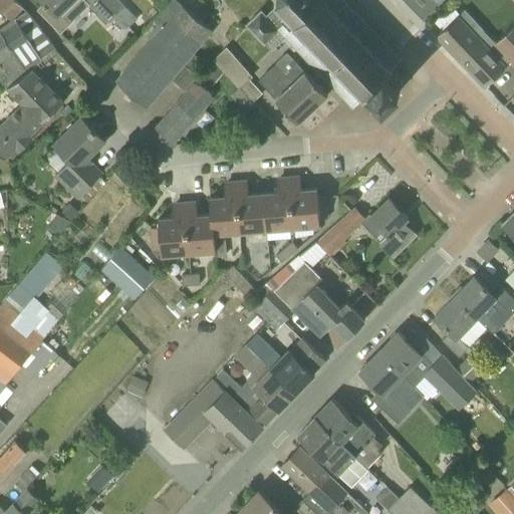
[(16,0),(0,0),(0,9),(11,20),(23,7),(16,0)]
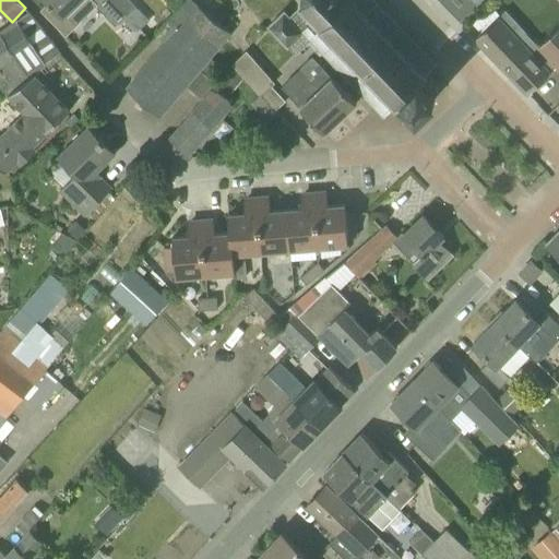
[(85,10),(94,1),(92,0),(46,0),(49,2),(40,10),(66,36),(87,15),(85,10)]
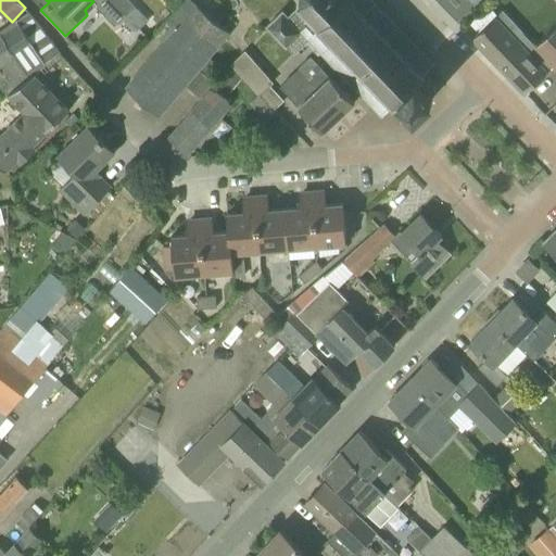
[(110,0),(101,0),(97,4),(97,5),(115,25),(126,15),(110,0)]
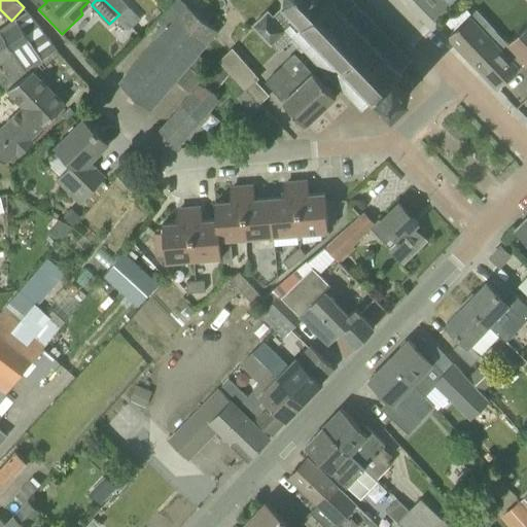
[(104,0),(119,14),(133,28),(141,20),(128,6),(129,5),(124,0),(104,0)]
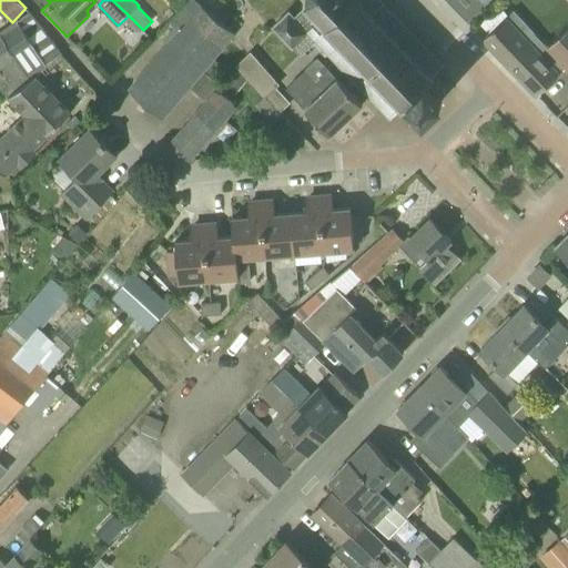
[(169,42),(129,90),(162,119),(190,87),(205,100),(217,84),(203,71),(235,34),(194,0),(191,0),(170,24),(174,28),(165,39),(169,42)]
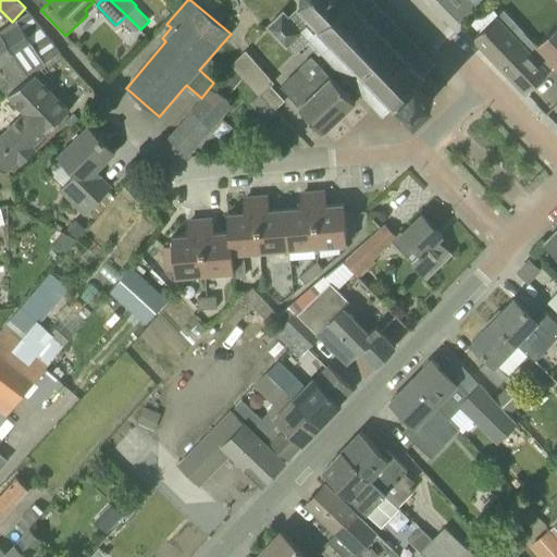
[(398,25),(387,15),(390,13),(387,11),(386,13),(375,2),(376,1),(375,0),(373,0),(298,0),(298,7),(288,16),(283,11),(267,27),(286,48),(287,47),(295,54),(307,44),(319,56),(320,54),(321,54),(322,53),(332,64),(331,65),(333,67),(334,66),(344,76),(343,78),(345,79),(346,78),(357,89),(355,90),(357,93),(358,91),(369,102),(367,103),(369,104),(370,103),(381,114),(379,115),(381,118),(382,116),(384,118),(385,116),(384,114),(392,108),(401,118),(410,110),(416,115),(434,99),(428,93),(436,85),(426,74),(434,67),(435,69),(437,66),(436,65),(437,64),(435,62),(434,63),(424,52),(425,51),(423,49),(422,50),(411,40),(413,39),(411,37),(410,38),(399,27),(401,26),(399,24),(398,25)]
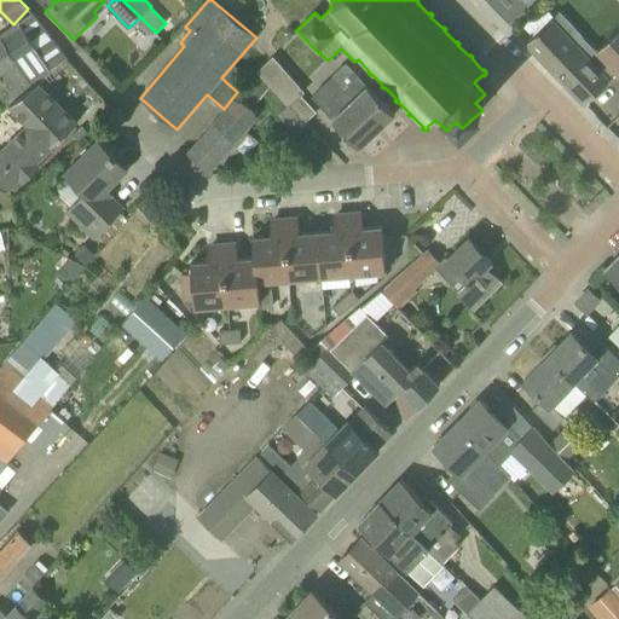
[(525,44),(553,73),(586,40),(582,36),(583,35),(560,11),(525,44)]
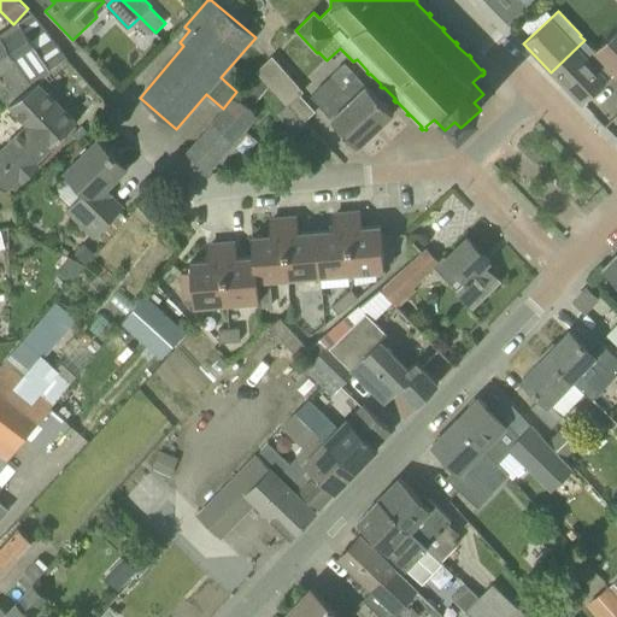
[(0,36),(0,37),(33,88),(36,84),(68,59),(31,13),(0,36)]
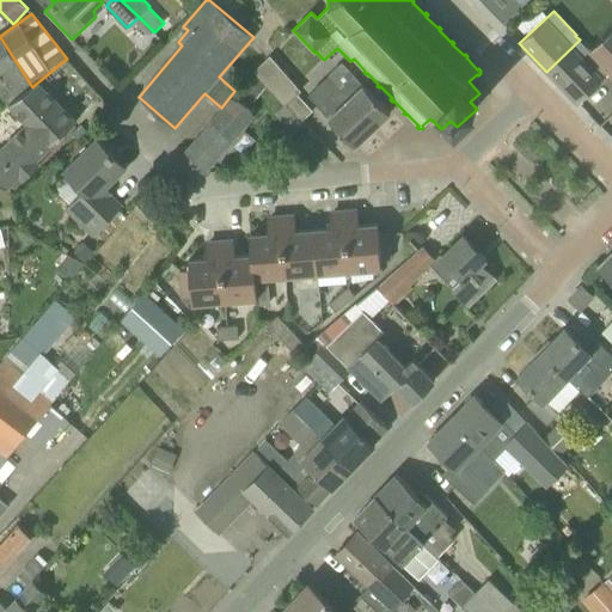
[(610,73),(611,74),(611,29),(589,50),(610,73)]
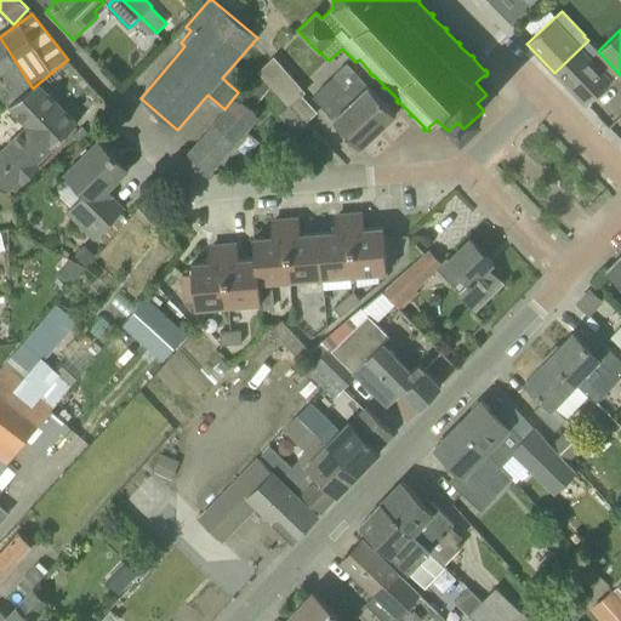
[(0,98),(9,108),(10,107),(33,89),(0,38),(0,98)]
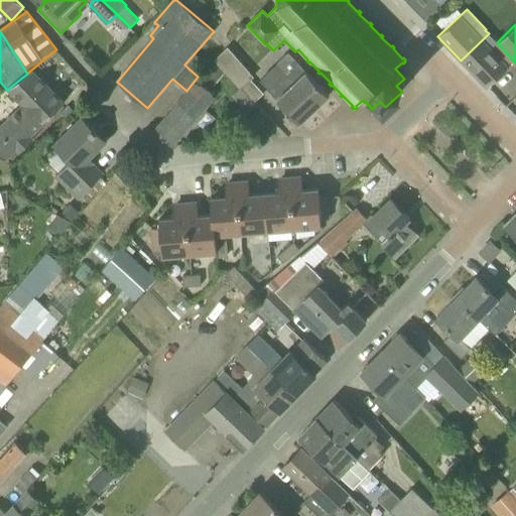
[(514,61),(497,42),(489,33),(461,60),(487,88),(514,61)]
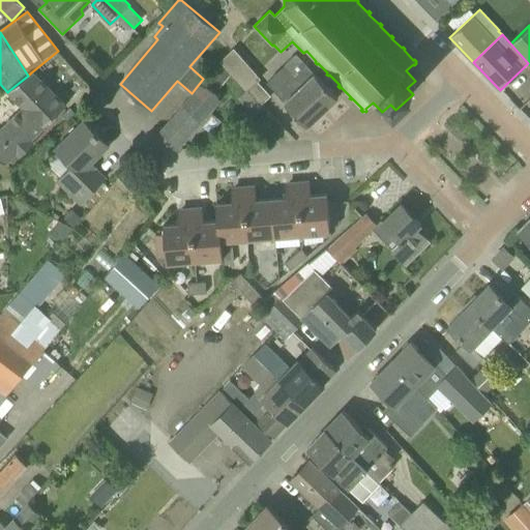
[(246,90),(261,106),(270,96),(257,82),(260,79),(234,49),(221,62),(231,74),(246,90)]
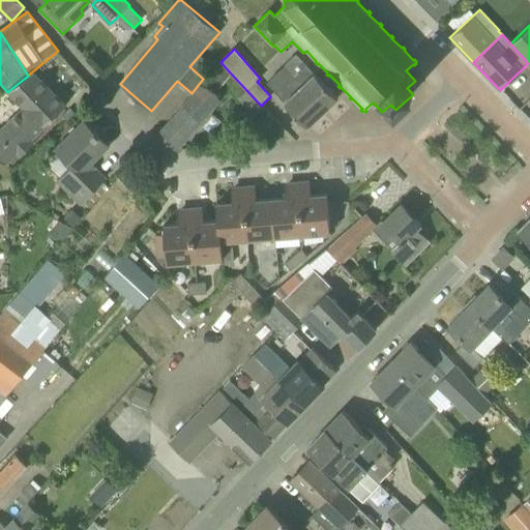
[(339,97),(296,54),(267,83),(281,96),(281,97),(308,126),(339,97)]
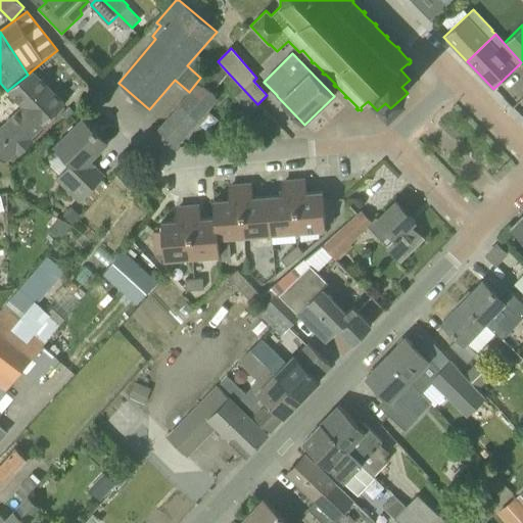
[(210,92),(228,73),(218,61),(155,134),(173,147),(216,97),(210,92)]
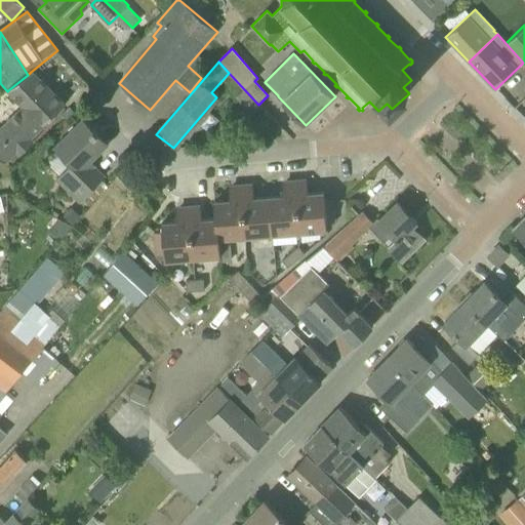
[(43,124),(49,119),(36,105),(49,91),(31,74),(32,72),(31,72),(28,75),(8,90),(25,107),(0,129),(0,157),(4,162),(17,150),(21,153),(32,142),(29,138),(43,124)]
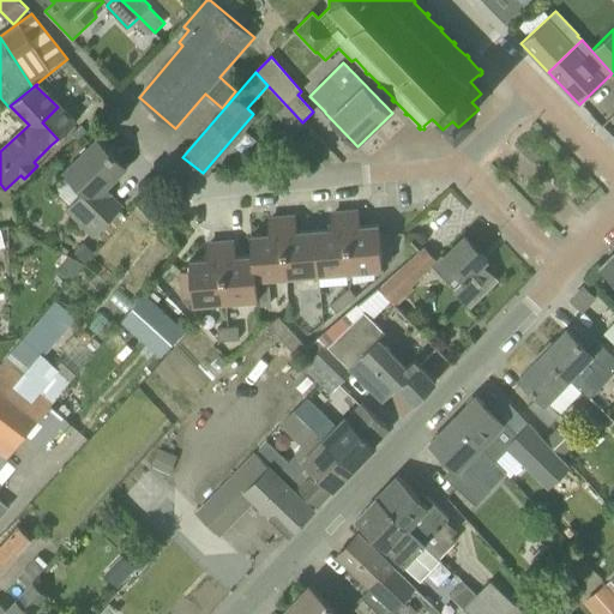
[(309,131),(302,122),(286,104),(276,114),(300,139),(298,142),(313,158),(327,146),(311,128),(309,131)]
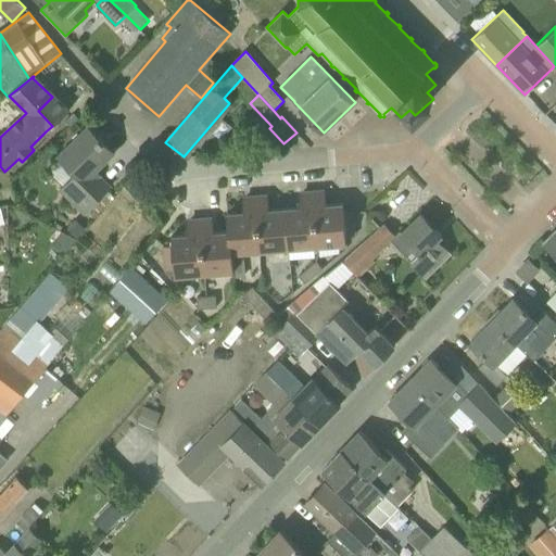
[(67,110),(52,97),(38,111),(52,126),(70,110),(68,109),(67,110)]
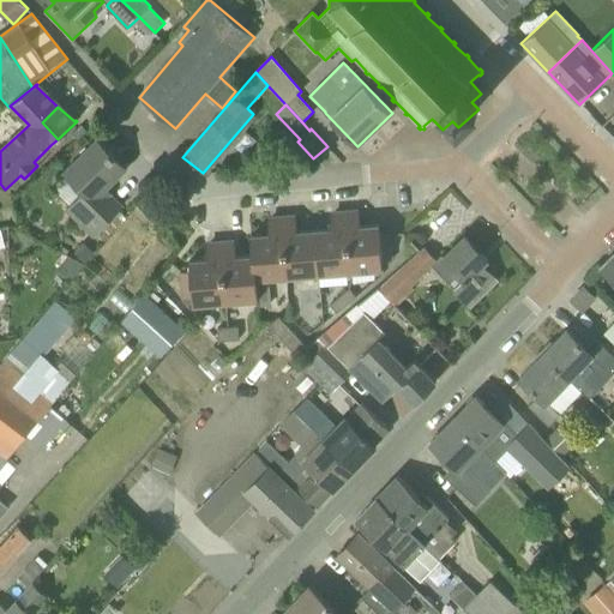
[(64,175),(66,178),(82,193),(67,209),(94,234),(121,205),(121,204),(118,208),(106,197),(109,193),(104,190),(122,172),(112,161),(114,158),(97,140),(64,175)]
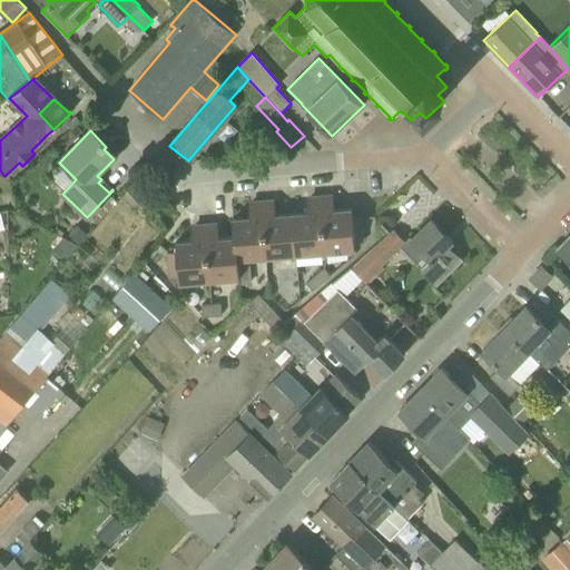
[(251,266),(238,267),(238,259),(355,249),(354,243),(364,242),(362,218),(352,219),(352,209),(334,210),(333,198),(307,200),(308,213),(276,215),(275,203),(249,205),(249,217),(233,219),(234,237),(218,238),(217,226),(192,228),(193,241),(176,243),(176,252),(167,253),(169,276),(178,276),(178,283),(239,278),(239,285),(252,284),(251,266)]
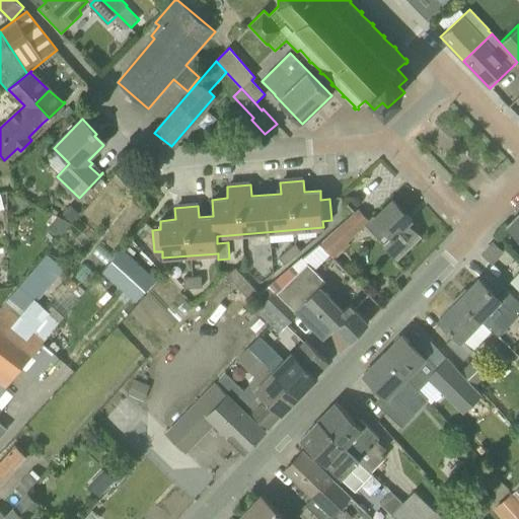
[(392,200),(374,218),(391,237),(381,246),(395,262),(420,237),(409,225),(413,220),(392,200)]
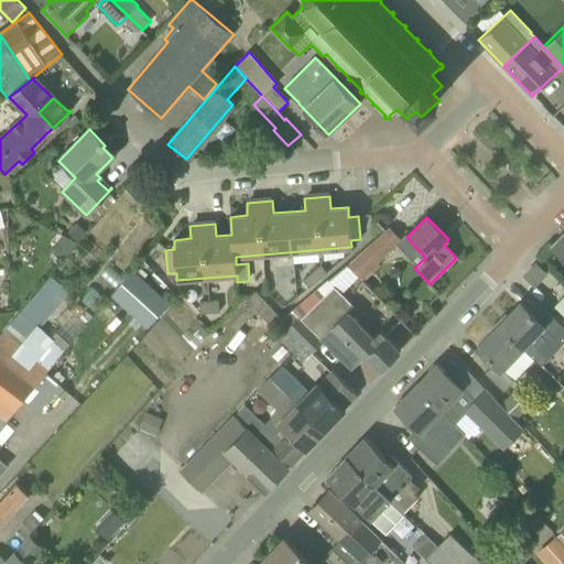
[(390,228),(386,232),(353,260),(348,264),(362,281),(379,266),(375,260),(400,239),(390,228)]
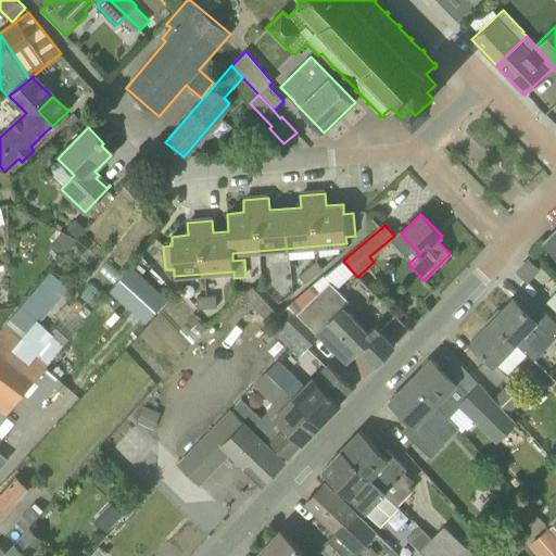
[(555,227),(543,240),(555,252),(555,227)]
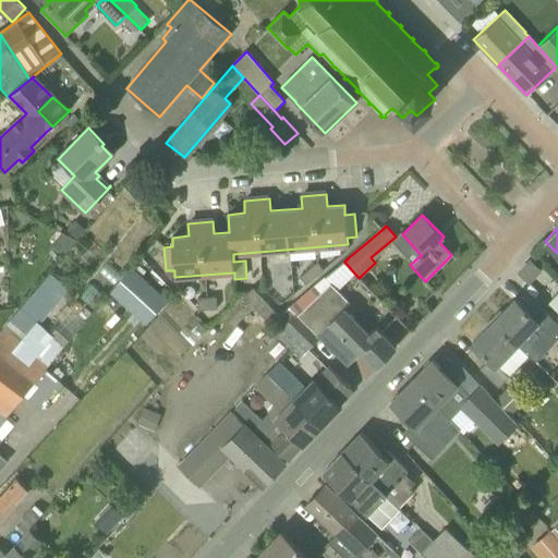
[(529,281),(540,270),(530,261),(519,273),(529,281)]
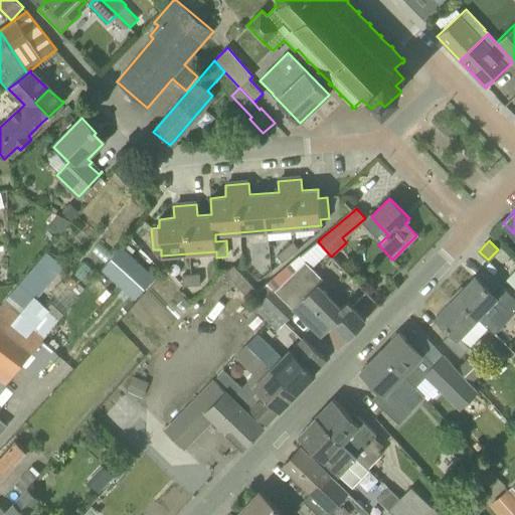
[(277,256),(282,263),(298,249),(292,242),(277,256)]
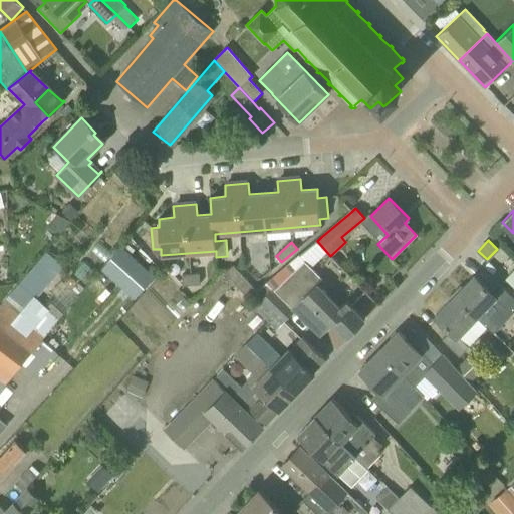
[(304,261),(295,269),(274,290),(320,336),(334,323),(346,337),(365,319),(347,301),(340,307),(317,284),(317,273),(304,261)]
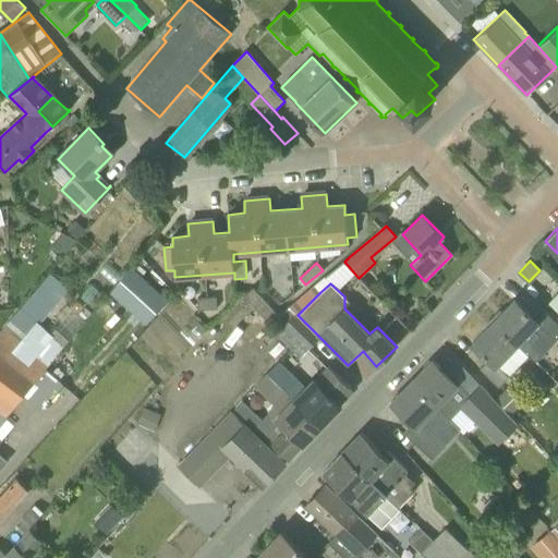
[(244,296),(269,323),(278,316),(254,290),(244,296)]
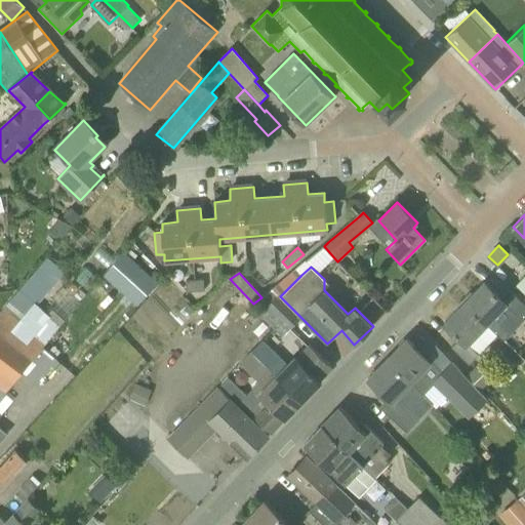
[(186,282),(187,292),(204,291),(203,280),(186,282)]
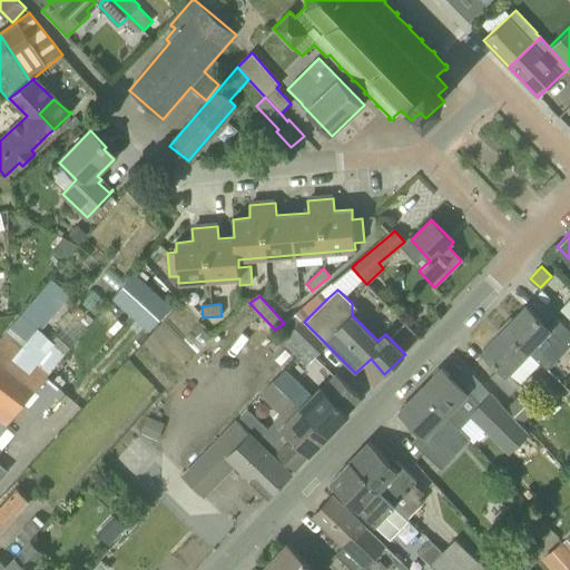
[(504,328),(529,352),(540,363),(569,331),(569,330),(552,313),(542,322),(526,306),(504,328)]
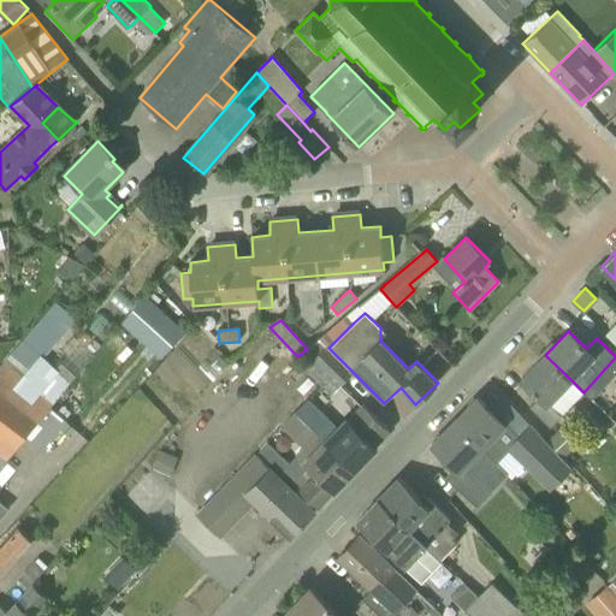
[(22,339),(0,365),(0,434),(1,436),(0,437),(0,467),(15,448),(25,436),(49,407),(52,404),(12,371),(33,348),(22,339)]
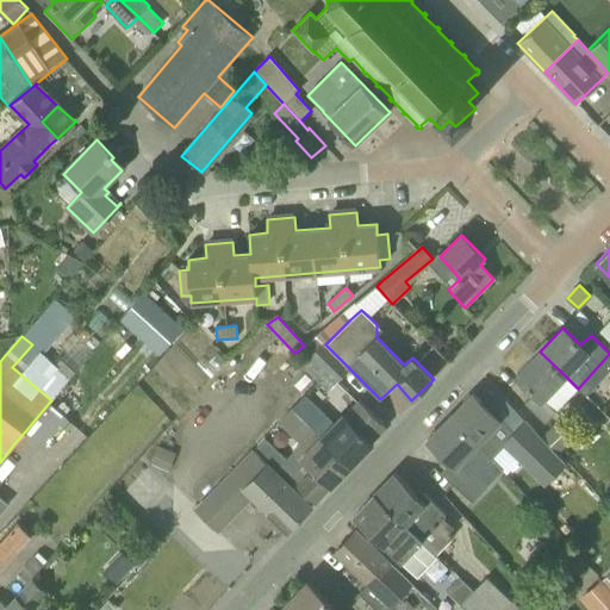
[(325,371),(337,383),(350,369),(317,337),(297,356),(317,380),(325,371)]
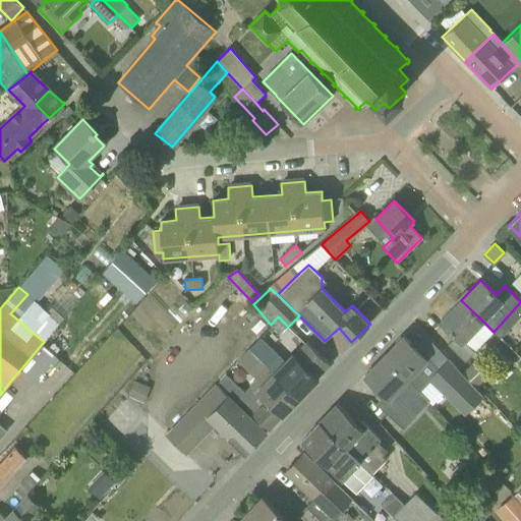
[(464,342),(483,322),(461,300),(441,321),(457,336),(448,344),(465,361),(475,351),(464,342)]
